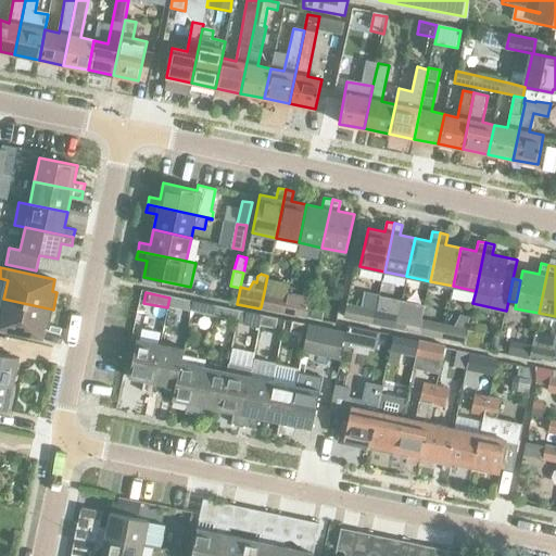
[(264,292),(263,298),(261,307),(260,307),(260,308),(282,314),(287,298),(264,292)]
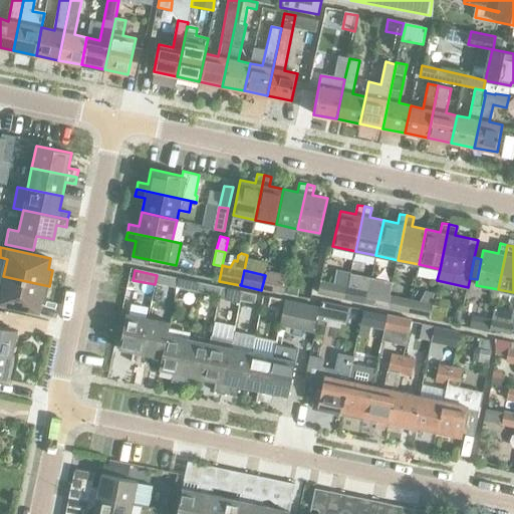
[(155,284),(177,289),(179,279),(157,275),(155,284)]
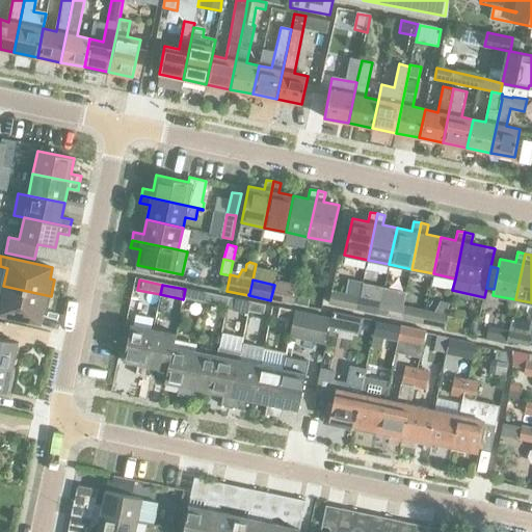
[(51,296),(3,286),(0,301),(0,313),(41,322),(43,311),(48,312),(51,296)]
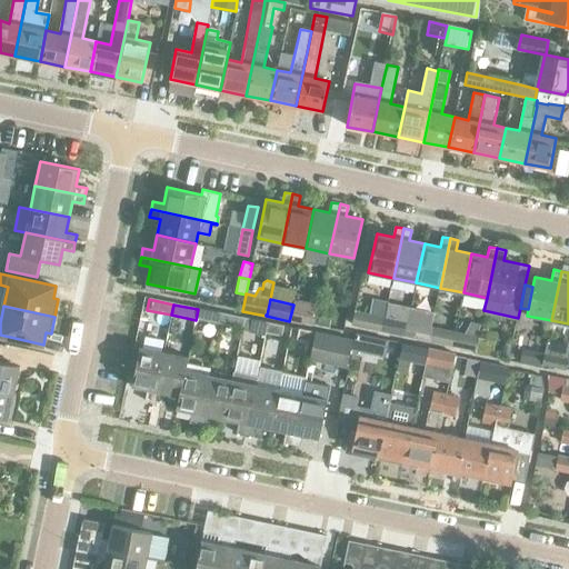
[(196,320),(218,325),(220,315),(198,309),(196,320)]
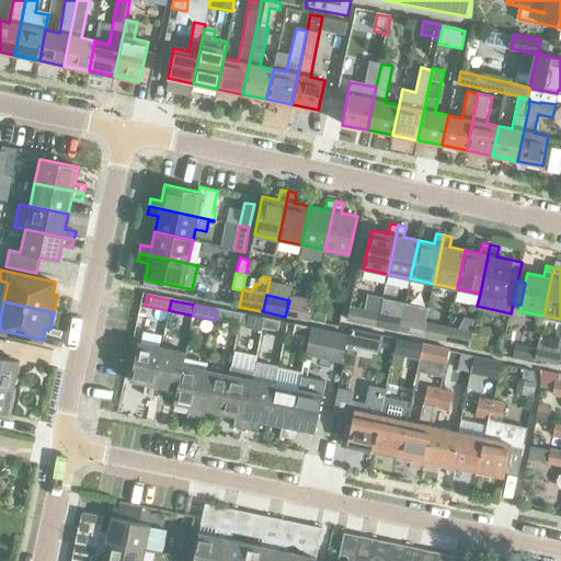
[(294,318),(310,321),(312,310),(296,307),(294,318)]
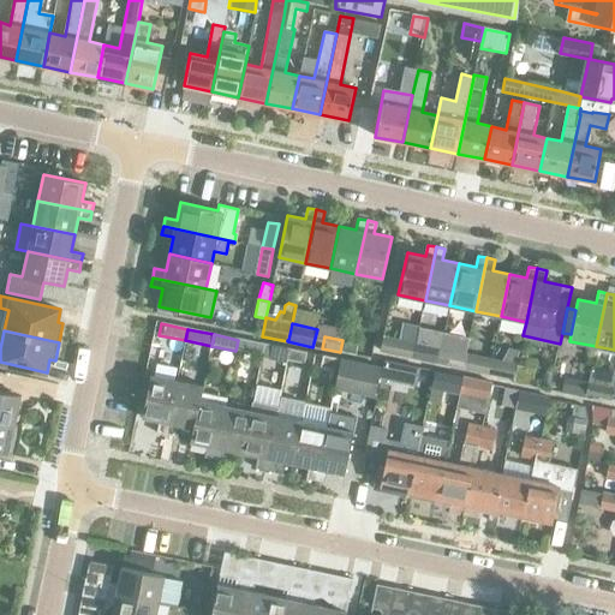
[(413,357),(416,344),(383,336),(380,350),(413,357)]
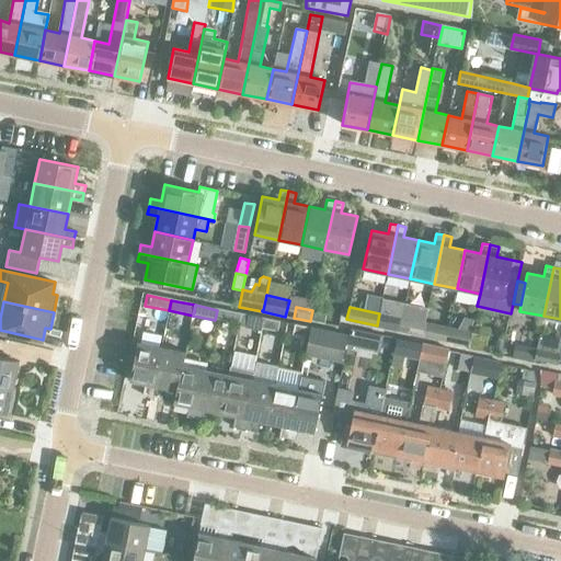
[(215,320),(239,324),(240,315),(217,310),(215,320)]
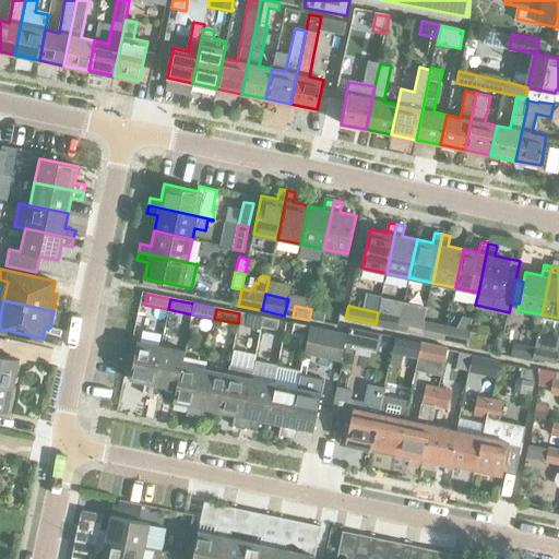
[(311,309),(309,320),(324,323),(326,312),(311,309)]
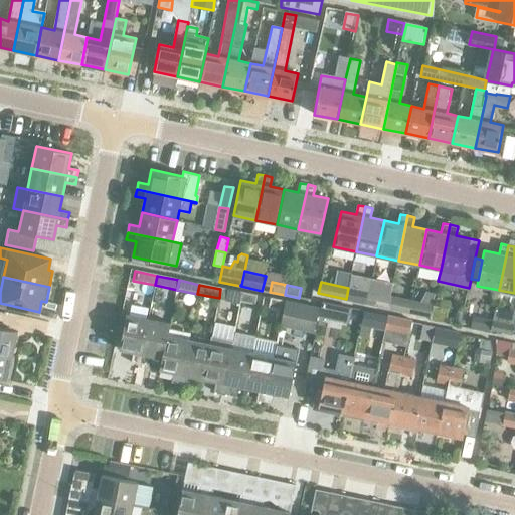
[(388,308),(390,295),(392,289),(378,286),(374,305),(388,308)]
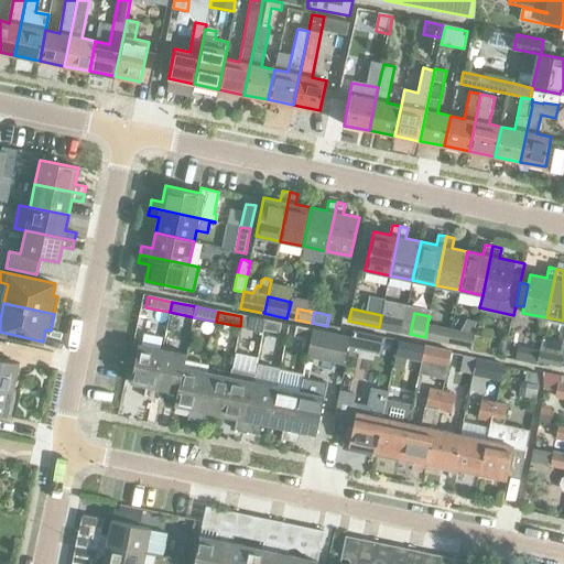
[(379,327),(401,333),(404,320),(381,315),(379,327)]
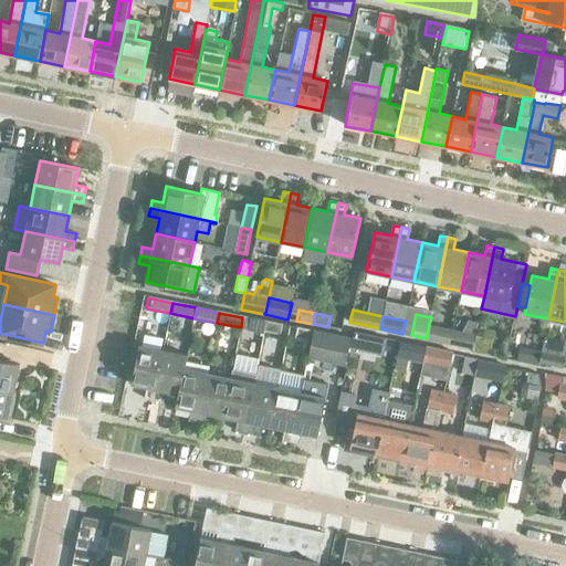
[(263,335),(264,333),(266,322),(242,317),(241,327),(240,329),(263,335)]
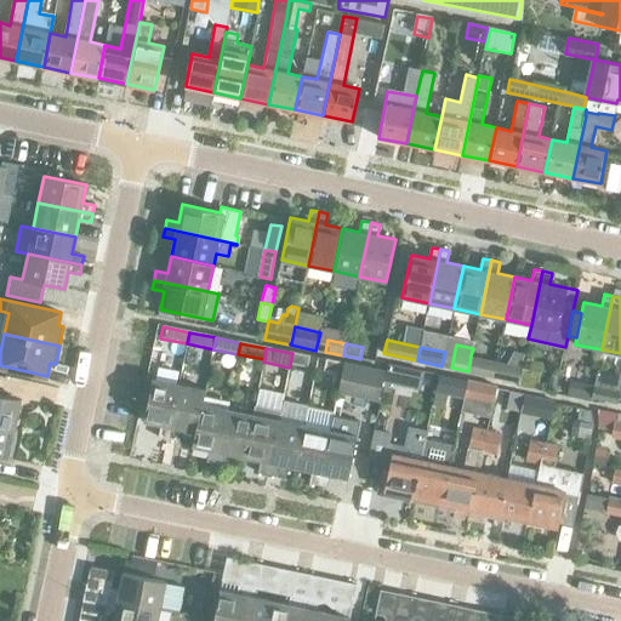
[(292,353),(290,365),(307,369),(309,357),(292,353)]
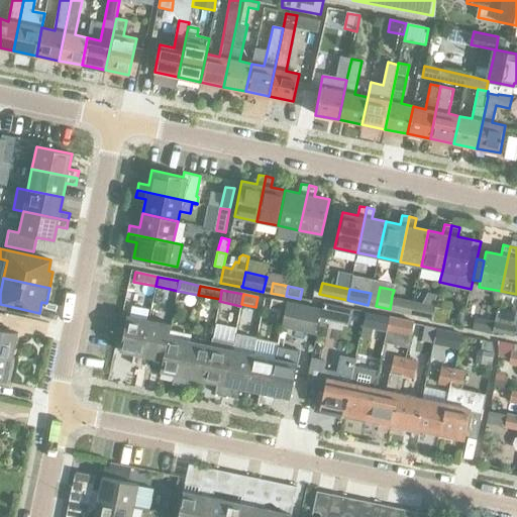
[(390,309),(411,314),(413,301),(392,296),(390,309)]
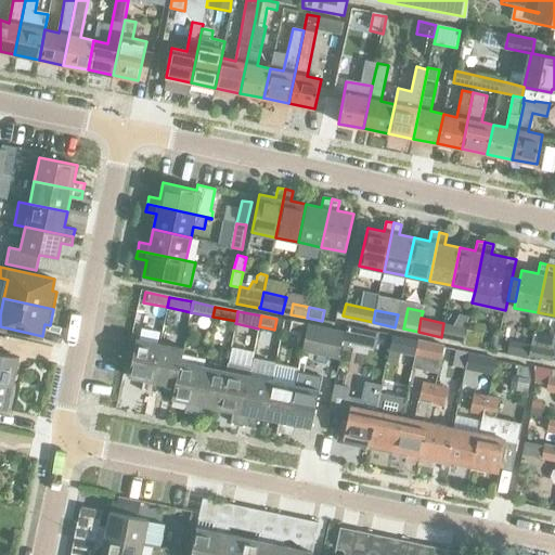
[(292,322),(291,332),(306,335),(308,325),(292,322)]
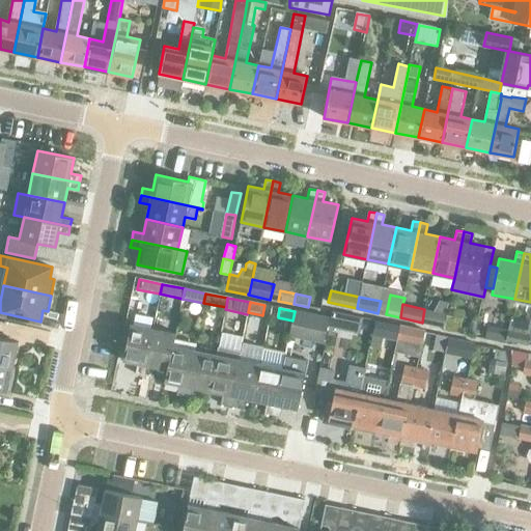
[(424,309),(422,323),(444,327),(446,316),(447,313),(424,309)]
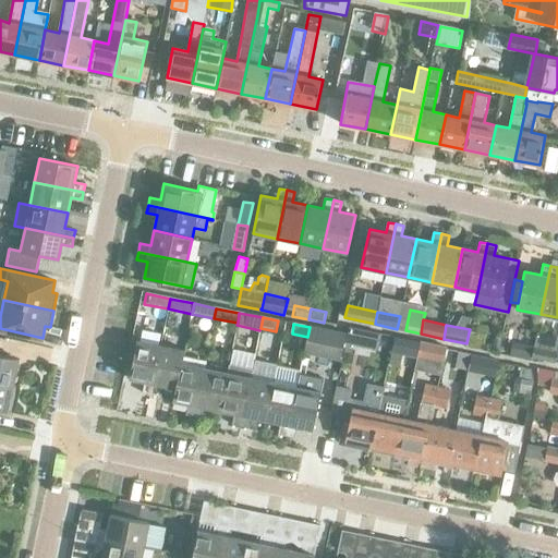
[(307,337),(304,354),(341,362),(346,343),(347,336),(310,327),(307,337)]
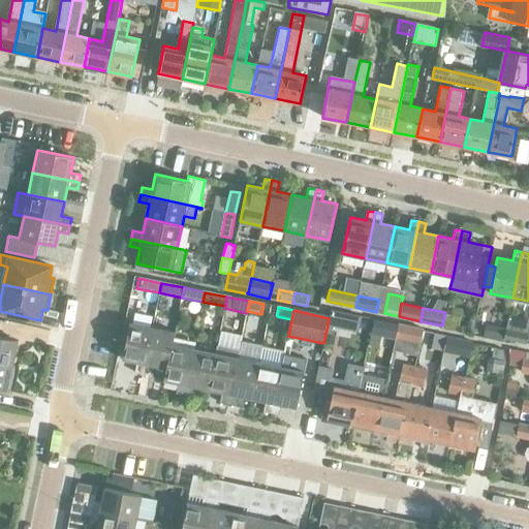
[(329,318),(328,325),(359,332),(362,316),(331,310),(329,318)]
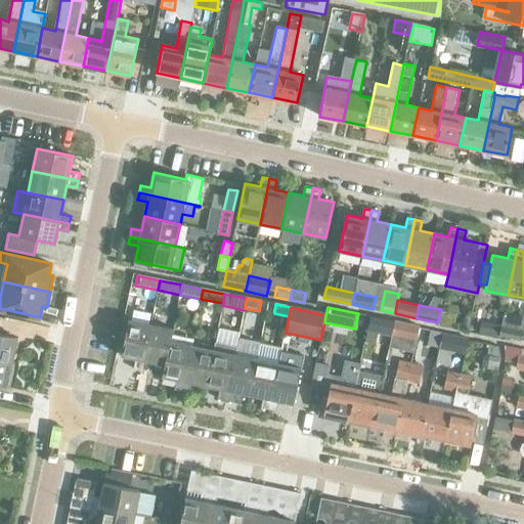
[(370,316),(367,332),(392,337),(395,321),(370,316)]
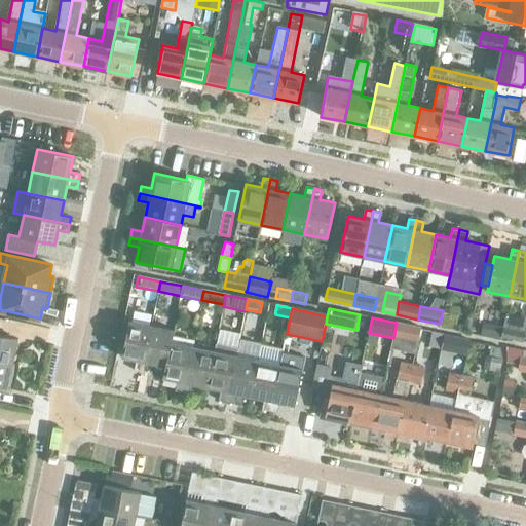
[(523,341),(525,332),(525,325),(525,324),(504,317),(500,336),(523,341)]
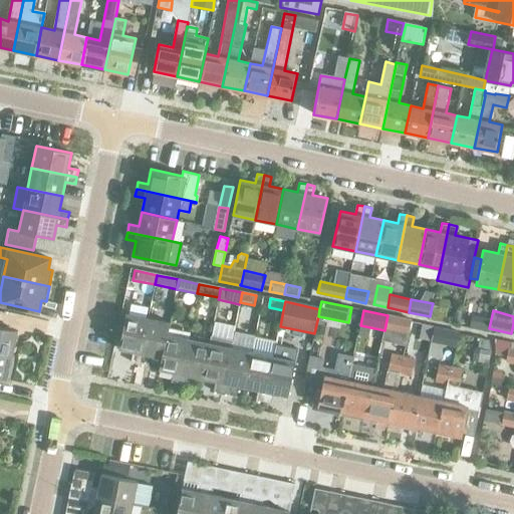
[(0,351),(12,354),(17,330),(0,326),(0,313),(0,312),(0,351)]
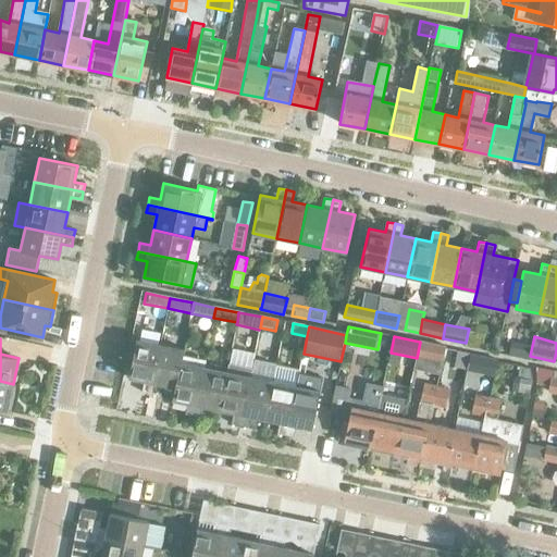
[(143,392),(150,393),(160,345),(136,339),(128,378),(145,381),(143,392)]
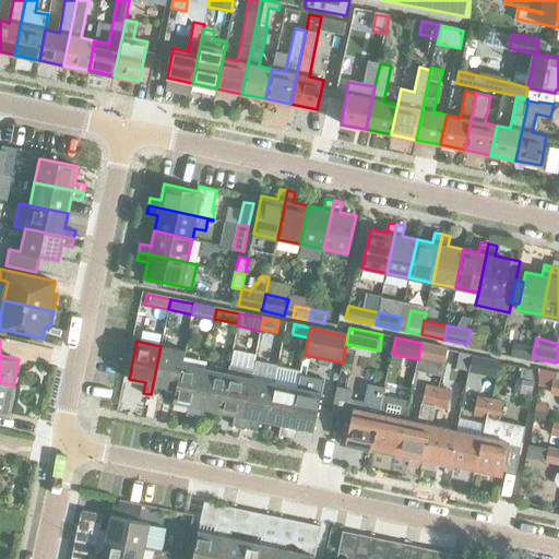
[(421,343),(418,359),(443,365),(448,348),(421,343)]
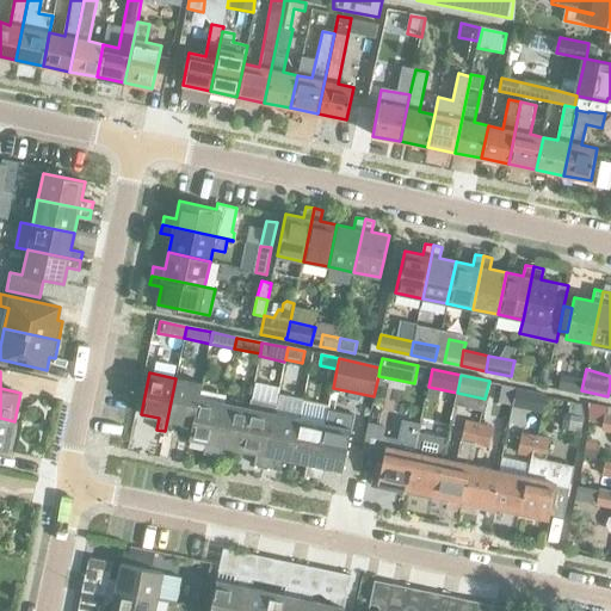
[(189,439),(190,439),(202,383),(176,378),(165,431),(174,433),(176,421),(192,425),(189,439)]
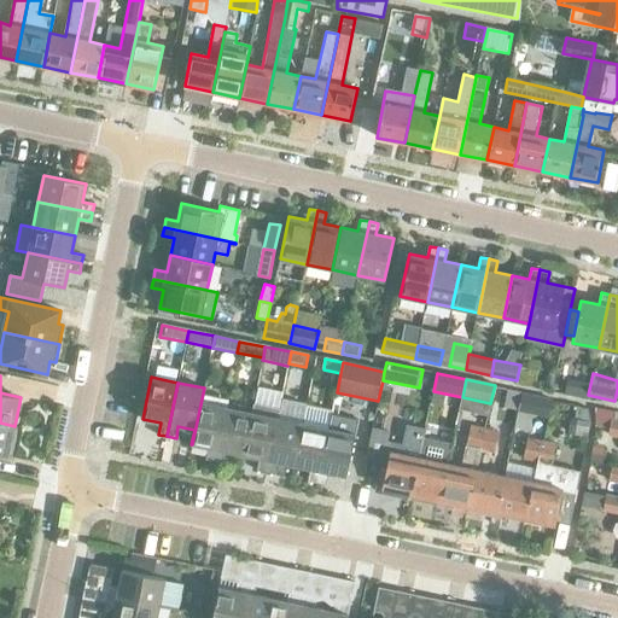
[(207,460),(215,461),(226,407),(227,401),(203,396),(204,388),(192,444),(209,448),(207,460)]
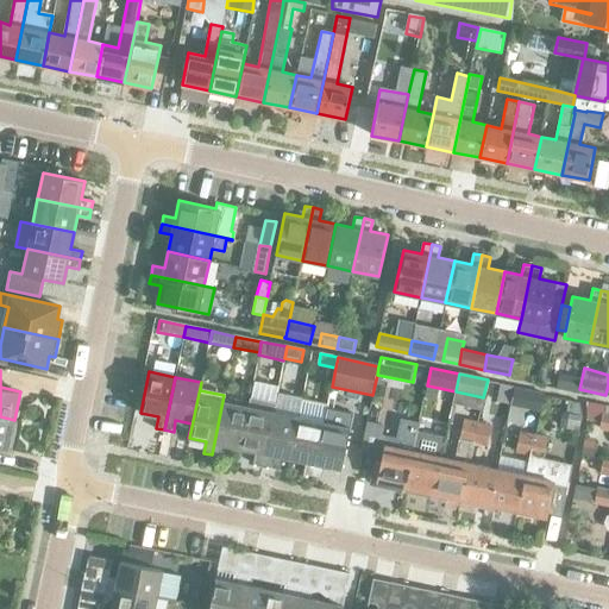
[(528,390),(525,408),(539,410),(542,394),(528,390)]
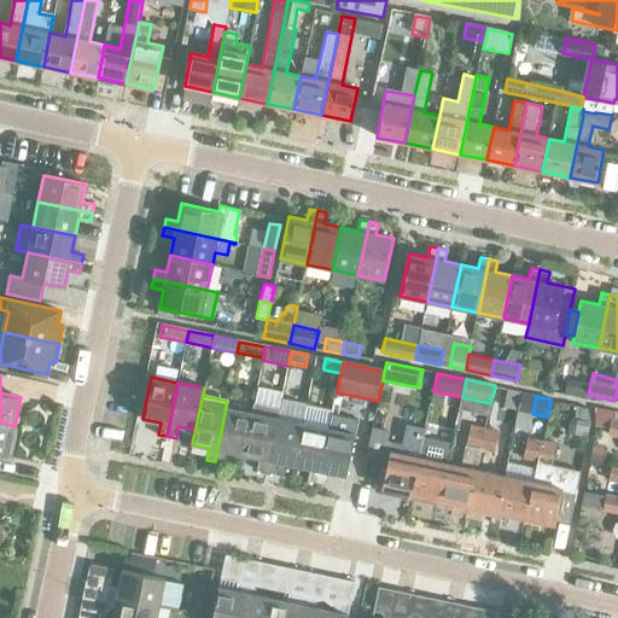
[(267,472),(278,418),(279,409),(254,404),(252,413),(244,455),(261,459),(258,470),(267,472)]
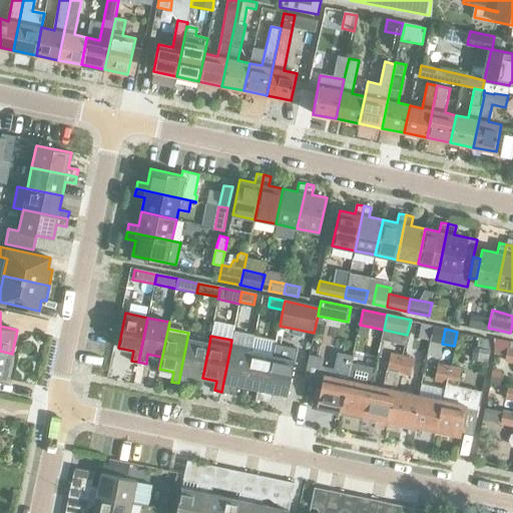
[(188,375),(202,378),(209,343),(187,338),(178,383),(186,385),(188,375)]
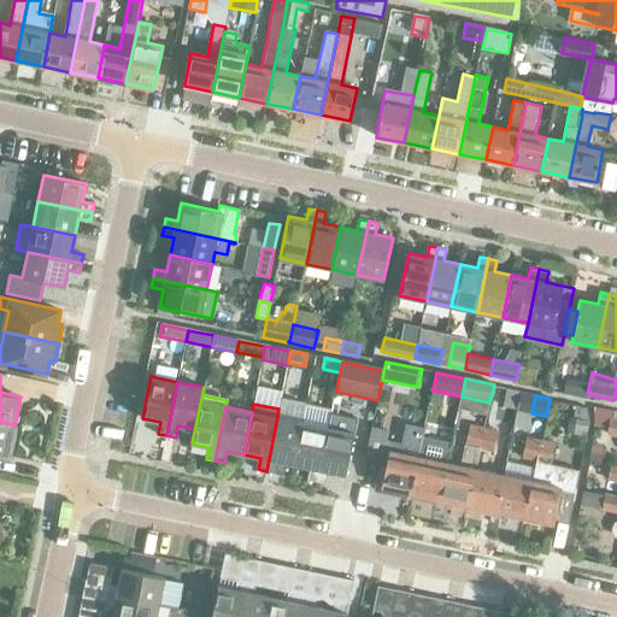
[(586,409),(576,406),(571,433),(587,435),(589,422),(586,409)]
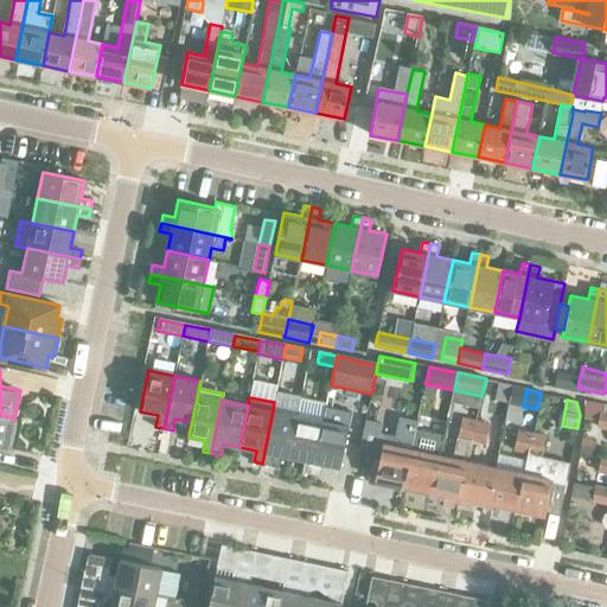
[(602,403),(585,400),(585,417),(599,420),(601,411),(602,403)]
